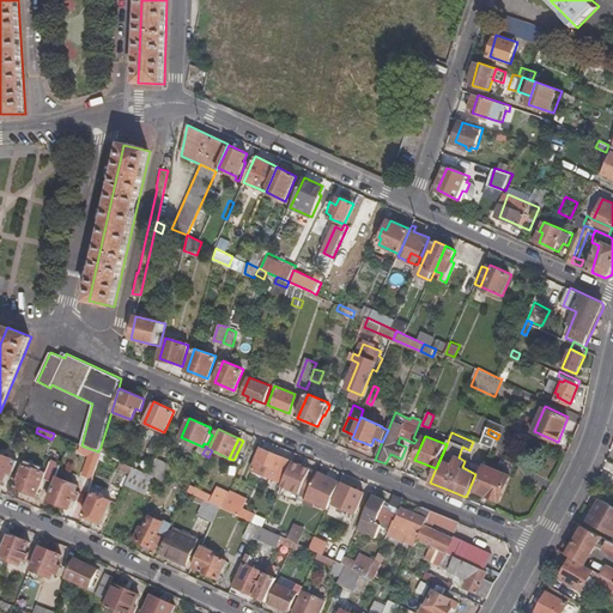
[(289,468),(293,460),(262,447),(253,467),(284,481),(289,468)]
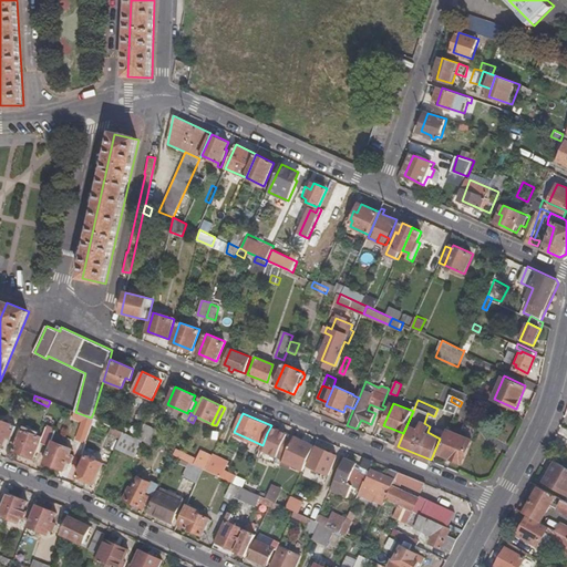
[(11,431),(12,425),(0,420),(0,444),(4,446),(8,437),(11,439),(14,432),(11,431)]
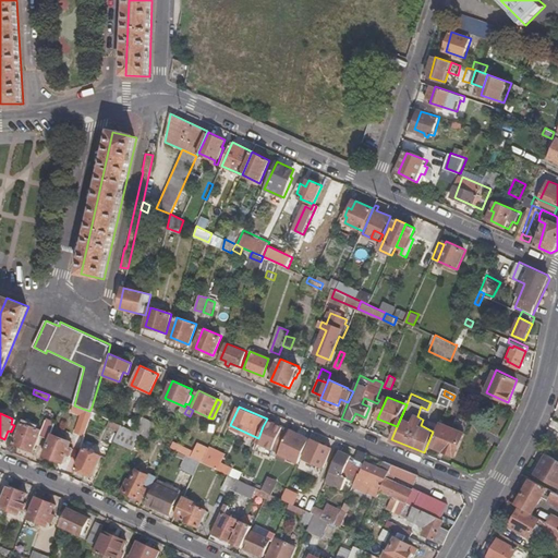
[(140,433),(145,436),(149,438),(157,423),(143,415),(135,431),(140,433)]
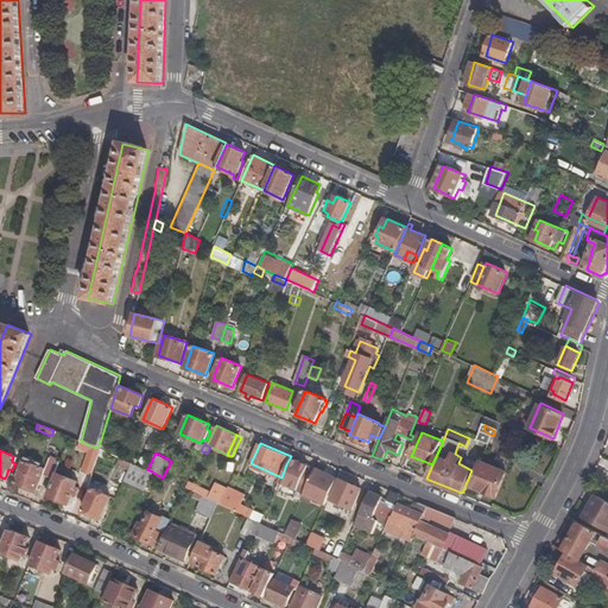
[(282,477),(279,480),(297,488),(305,470),(314,475),(315,470),(316,467),(291,456),(286,464),(282,477)]
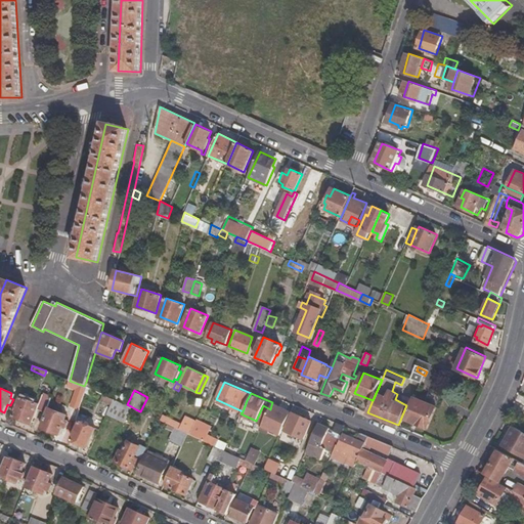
[(100,399),(111,403),(113,398),(112,398),(106,395),(103,394),(100,399)]
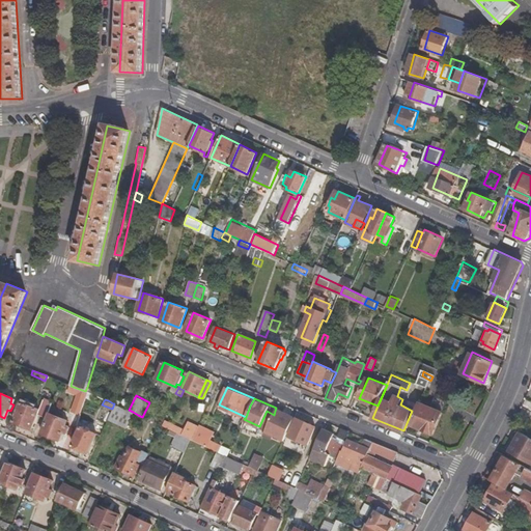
[(74,413),(81,416),(85,402),(78,400),(74,413)]
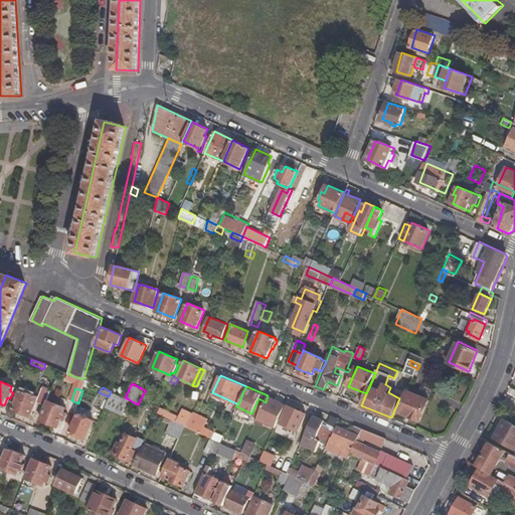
[(31,416),(39,397),(22,390),(14,410),(31,416)]
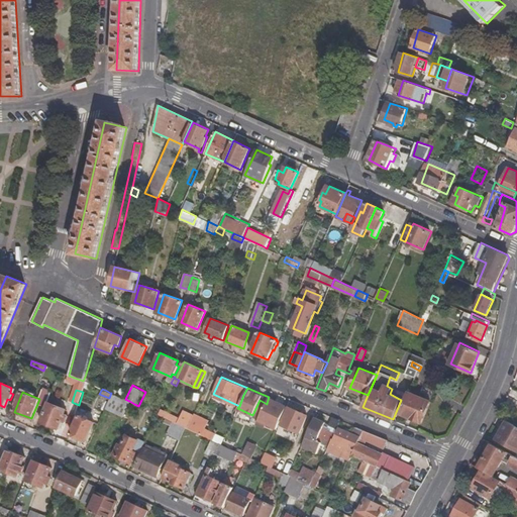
[(410,392),(402,413),(422,422),(431,401),(410,392)]
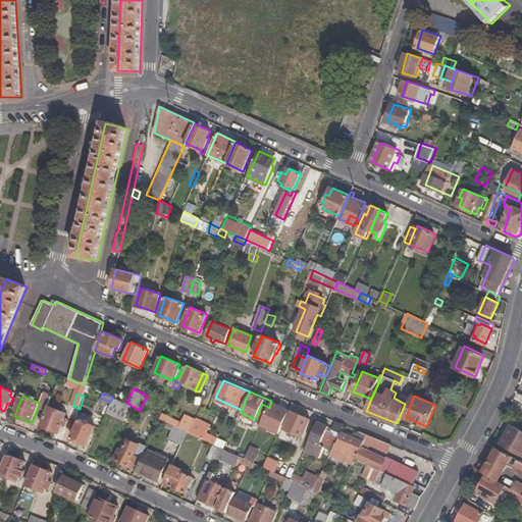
[(124,420),(131,405),(126,403),(112,397),(110,402),(105,411),(124,420)]
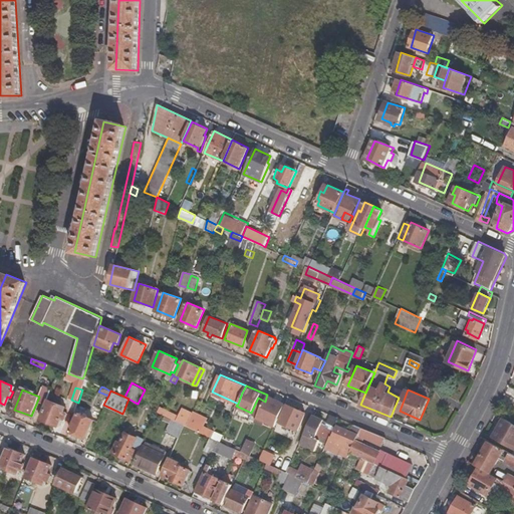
[(274,427),(285,404),(277,400),(276,403),(266,398),(265,402),(256,418),(265,422),(274,427)]
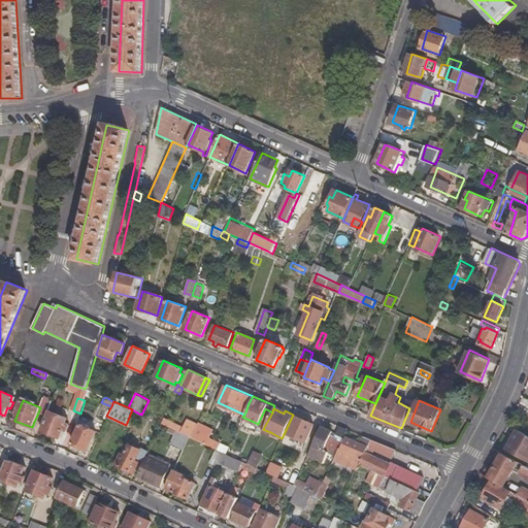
[(149,410),(146,417),(155,420),(158,415),(149,410)]
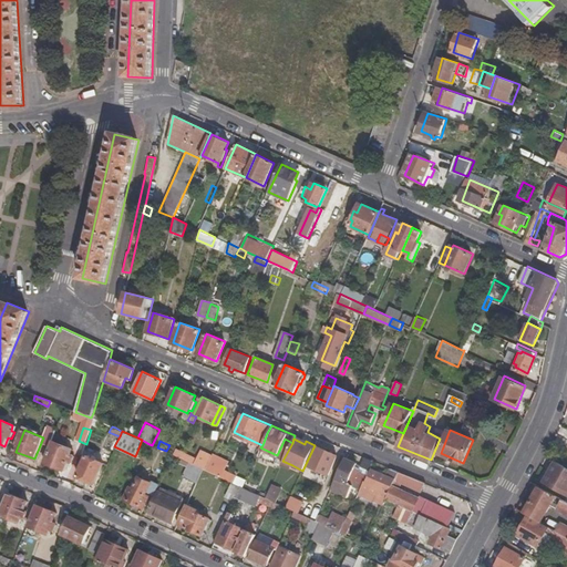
[(45,463),(65,472),(69,462),(73,464),(75,456),(72,454),(73,450),(54,443),(45,463)]
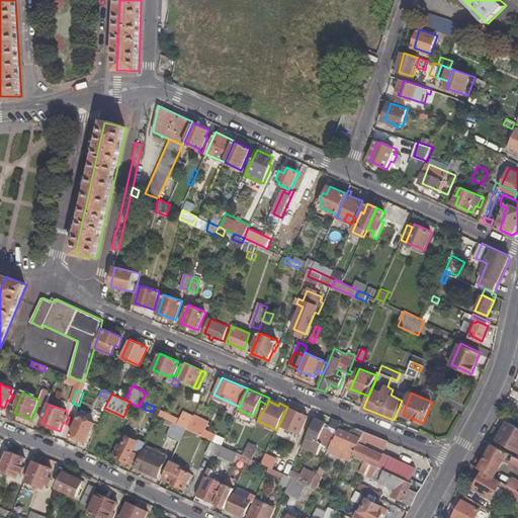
[(297,421),(300,413),(290,408),(282,425),(299,433),(304,424),(297,421)]
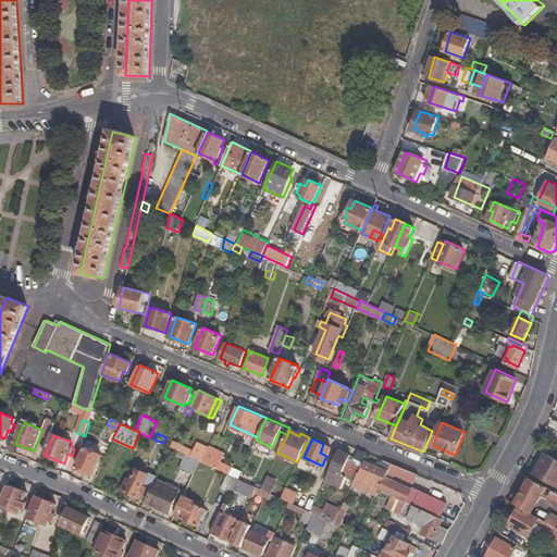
[(171,447),(186,455),(190,456),(193,450),(173,442),(171,447)]
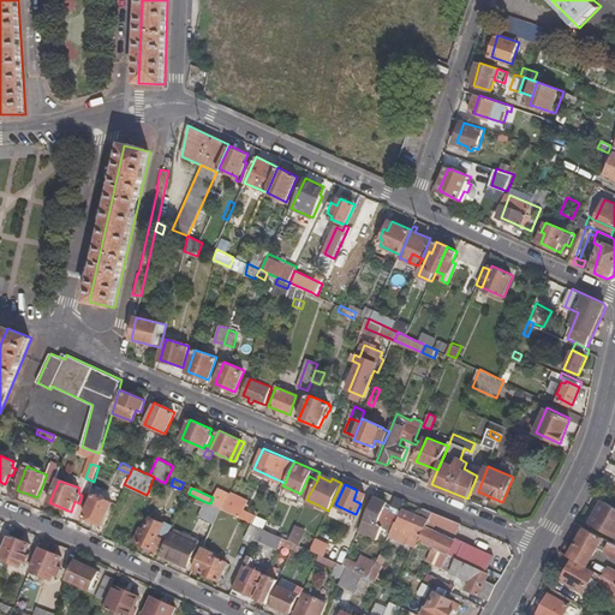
[(210,503),(220,508),(222,509),(230,494),(218,488),(213,497),(210,503)]
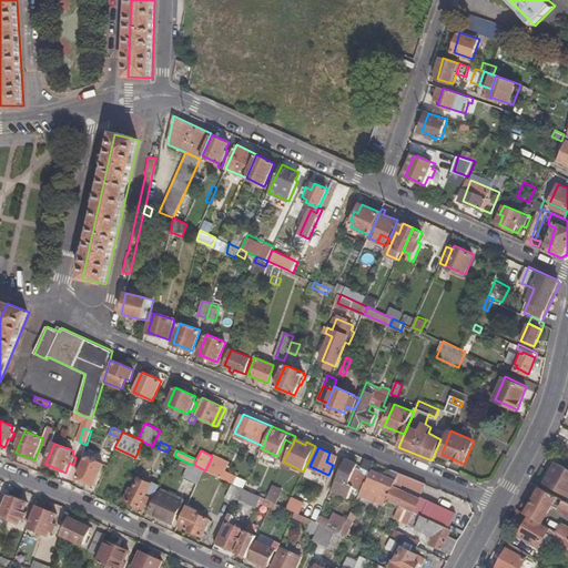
[(215,474),(223,459),(212,455),(212,456),(205,470),(208,470),(215,474)]
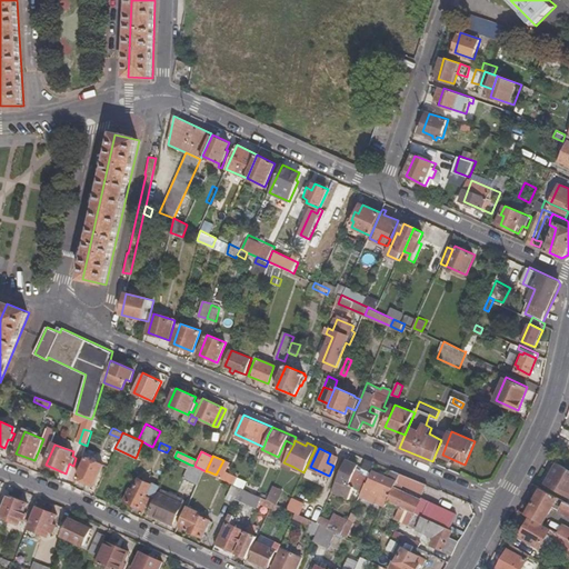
[(95,487),(103,465),(88,458),(79,479),(95,487)]
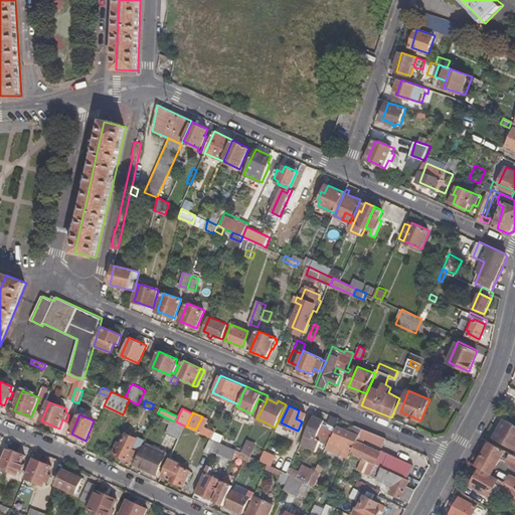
[(333,431),(339,417),(331,414),(327,423),(323,422),(324,420),(313,415),(301,444),(316,451),(321,441),(327,427),(333,431)]
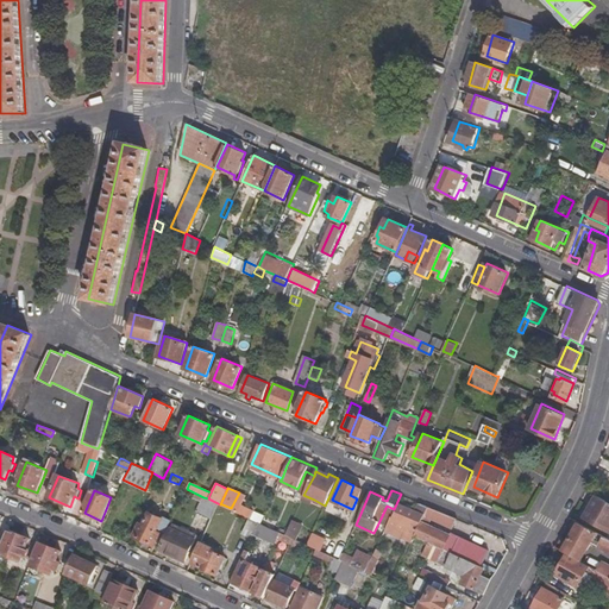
[(250,518),(251,518),(253,510),(240,504),(245,495),(239,493),(231,508),(238,512),(250,518)]
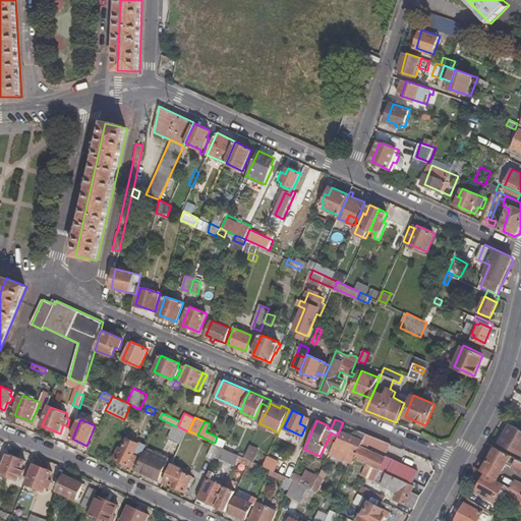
[(517,450),(520,443),(520,427),(509,421),(499,441),(517,450)]
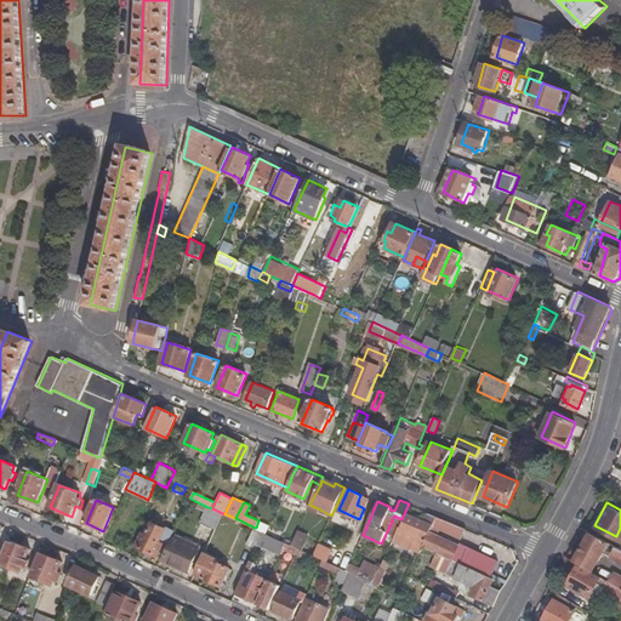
[(201,520),(216,528),(222,513),(212,508),(208,507),(201,520)]
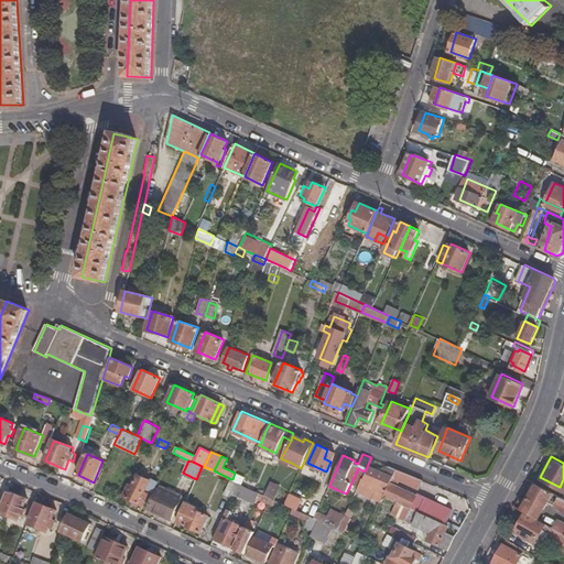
[(390,484),(393,477),(397,468),(389,465),(384,474),(381,473),(382,469),(378,467),(376,470),(370,468),(365,479),(362,478),(358,488),(382,500),(384,496),(390,484)]
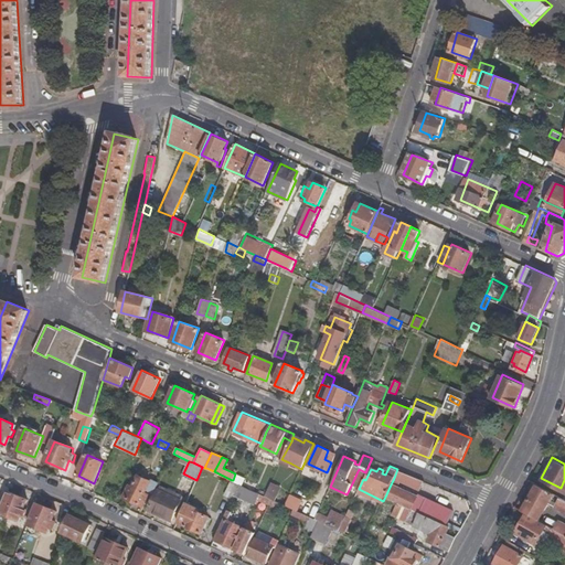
[(359,487),(365,472),(359,469),(352,483),(359,487)]
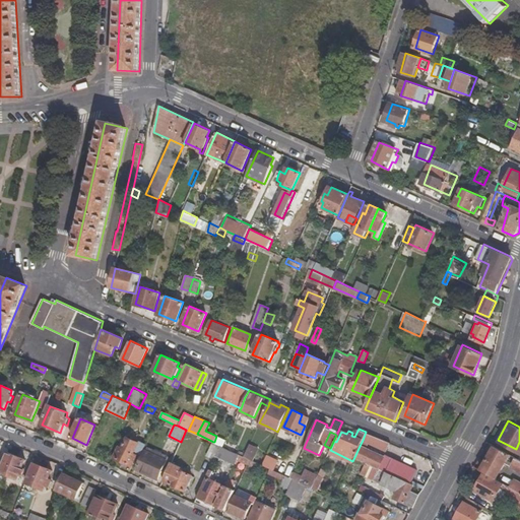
[(374,445),(378,436),(366,432),(363,440),(374,445)]
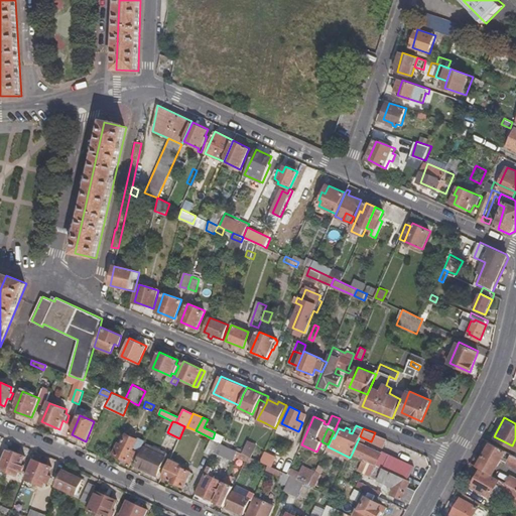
[(134,448),(140,452),(146,437),(129,429),(126,436),(122,445),(118,444),(113,456),(131,464),(135,454),(132,452),(134,448)]
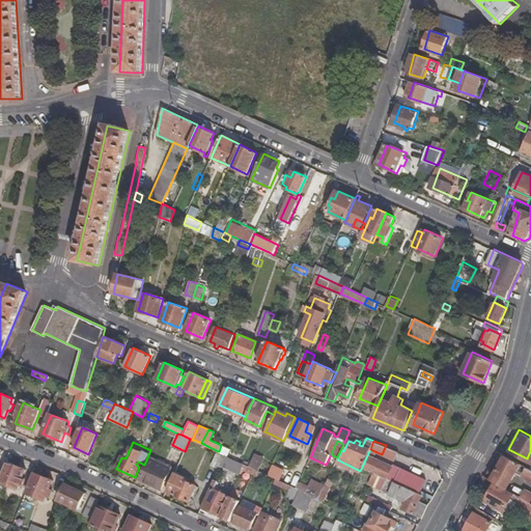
[(120,456),(121,457),(126,458),(130,449),(124,447),(120,456)]
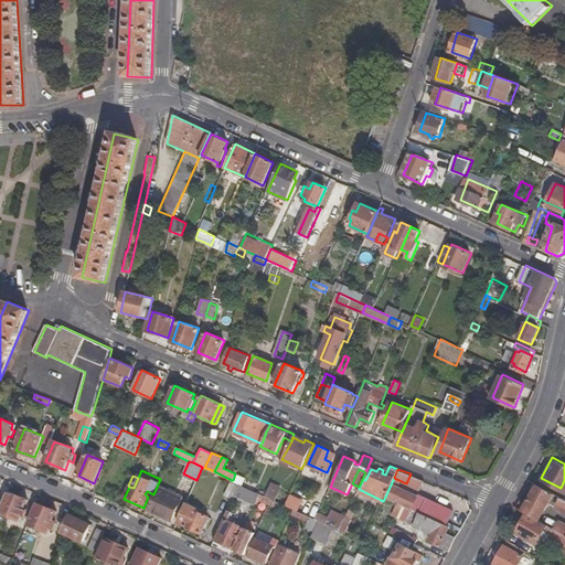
[(242,484),(252,489),(256,481),(246,477),(242,484)]
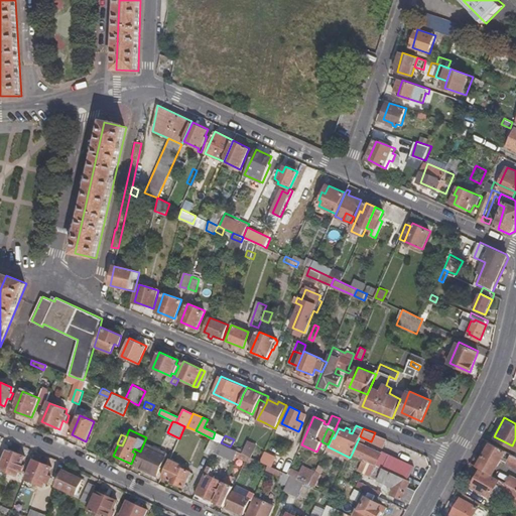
[(214,455),(215,452),(219,441),(213,438),(212,438),(206,452),(214,455)]
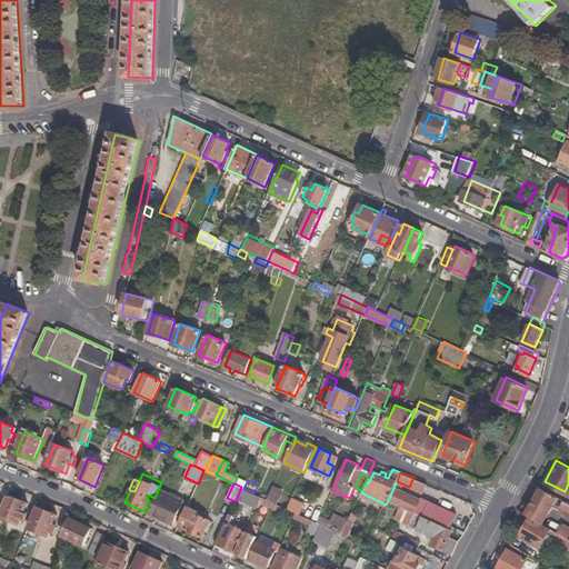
[(237,498),(257,508),(258,507),(259,502),(261,497),(253,492),(243,488),(241,487),(237,498)]
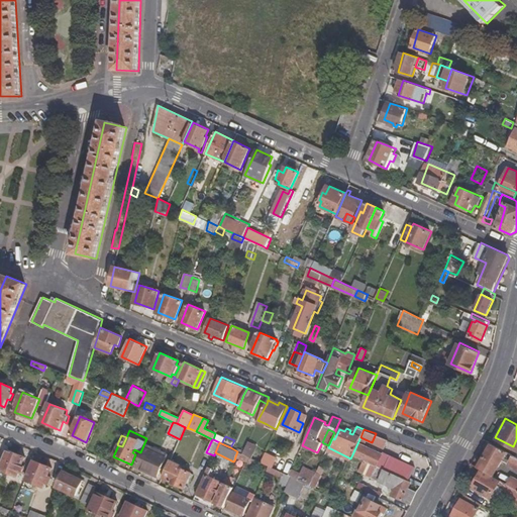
[(516,488),(516,455),(492,442),(479,467),(483,469),(494,475),(506,453),(513,457),(510,463),(516,468),(516,477),(514,475),(509,484),(516,488)]
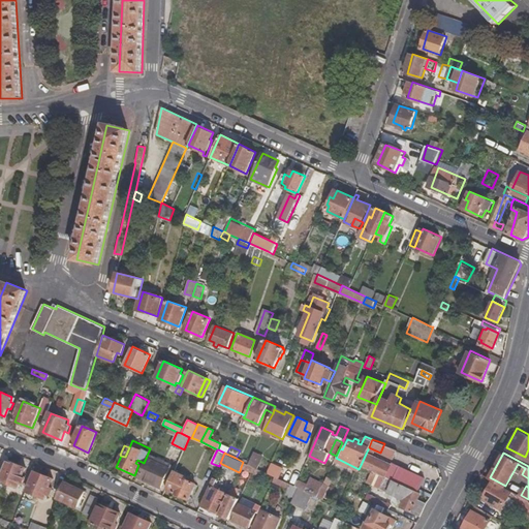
[(391,465),(366,454),(361,465),(377,473),(385,476),(391,465)]
